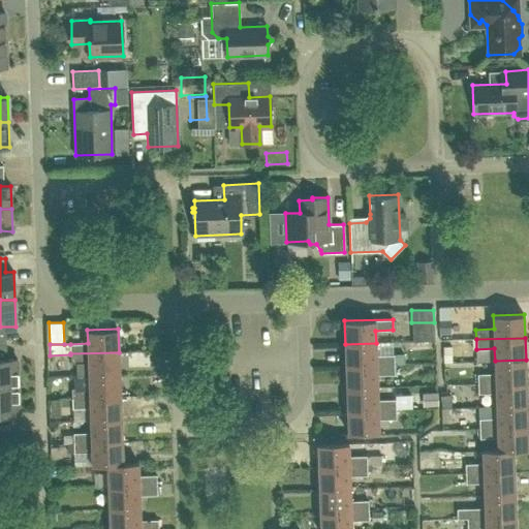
[(394,354),(376,355),(376,343),(345,344),(346,366),(395,365),(394,354)]
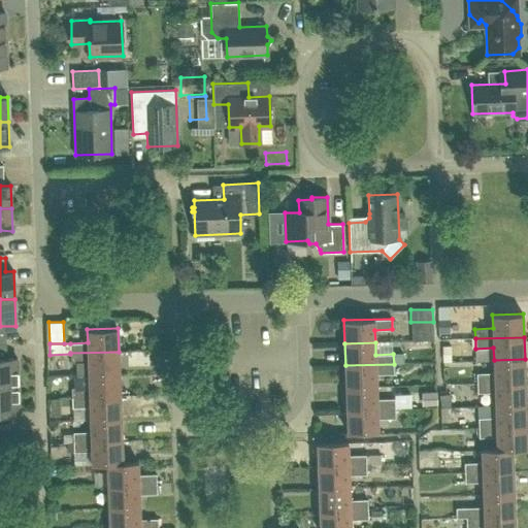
[(89,374),(120,373),(119,352),(70,353),(70,354),(70,363),(76,363),(76,375),(89,374)]
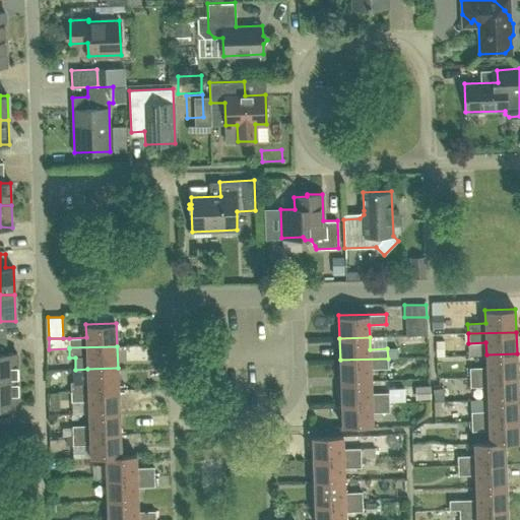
[(0,380),(17,380),(16,352),(0,352),(0,380)]
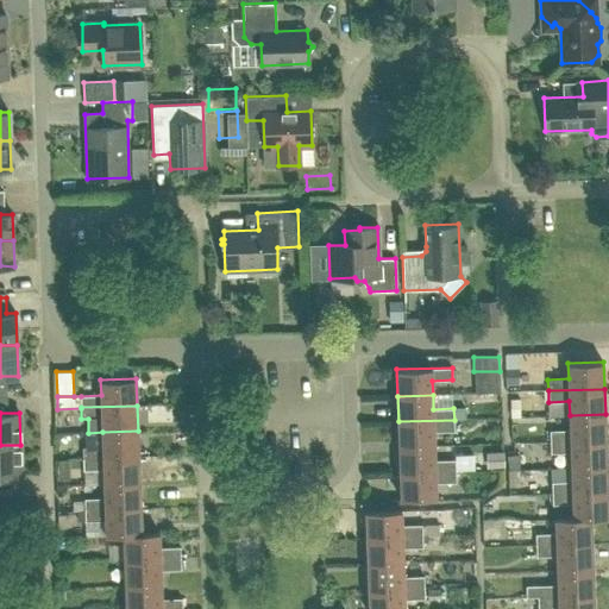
[(570,429),(550,431),(550,441),(606,440),(606,414),(570,415),(570,429)]
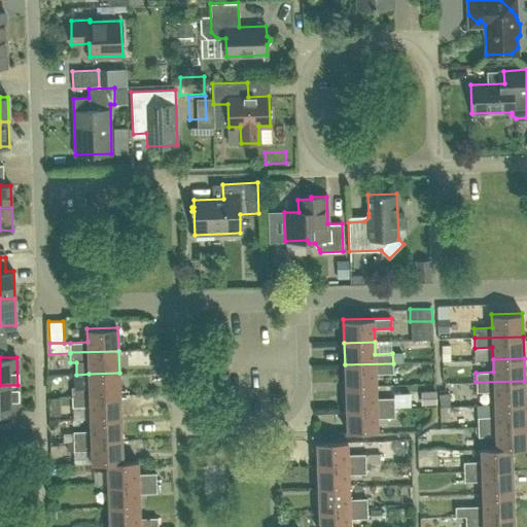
[(376,374),(393,373),(393,363),(345,364),(345,387),(376,386),(376,374)]
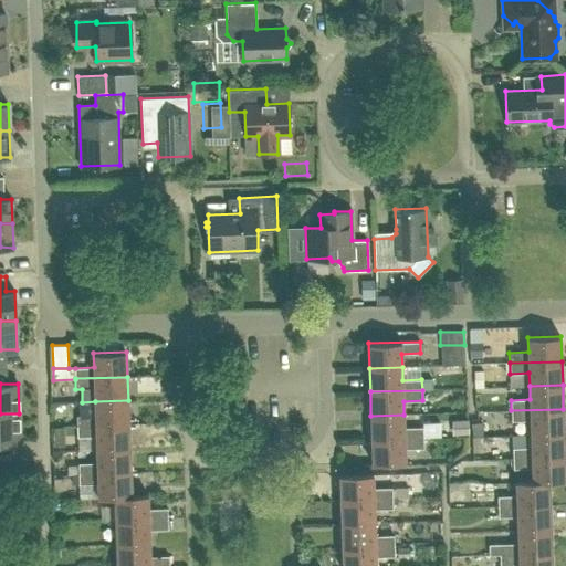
[(95,415),(76,416),(77,426),(129,425),(128,400),(95,401),(95,415)]
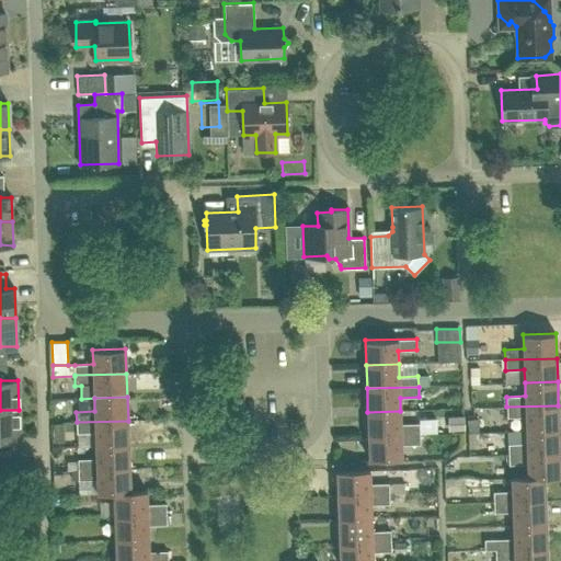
[(507,418),(526,416),(526,430),(559,428),(558,405),(506,407),(507,418)]
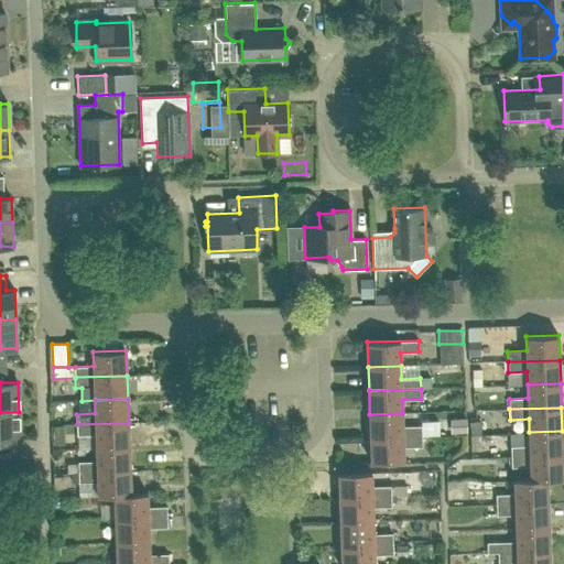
[(0,412),(0,442),(20,441),(19,412),(0,412)]
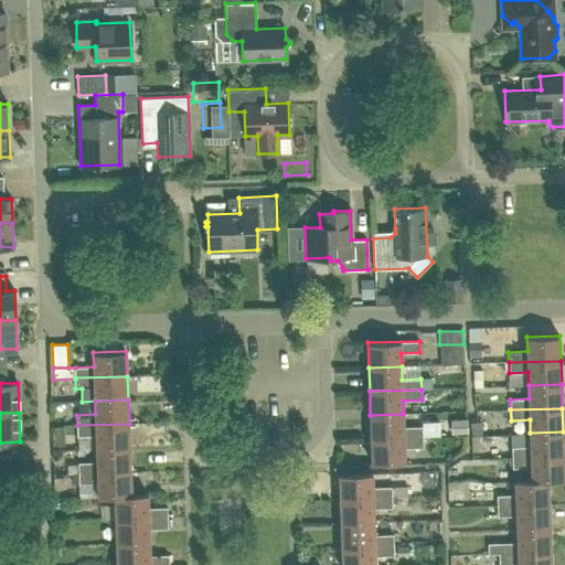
[(423,426),(404,427),(403,414),(370,415),(371,438),(423,436),(423,426)]
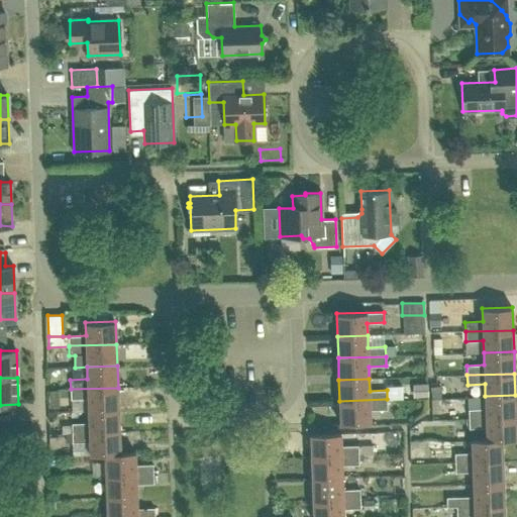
[(71,399),(88,398),(89,410),(119,409),(118,388),(71,389),(71,399)]
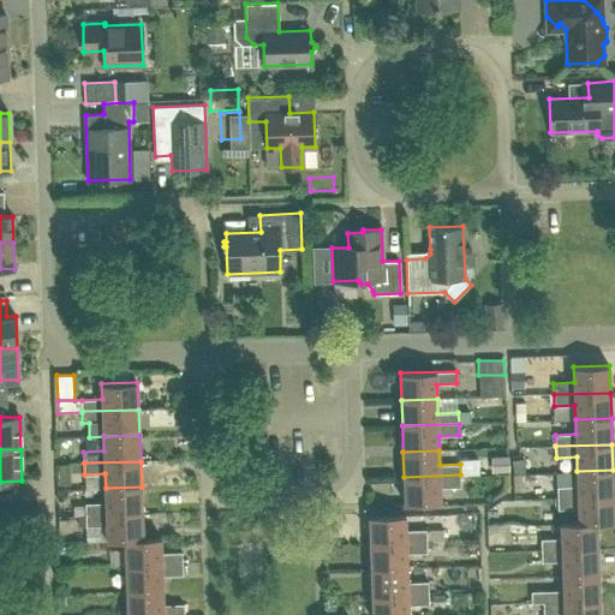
[(578,485),(557,487),(557,497),(614,496),(613,470),(577,471),(578,485)]
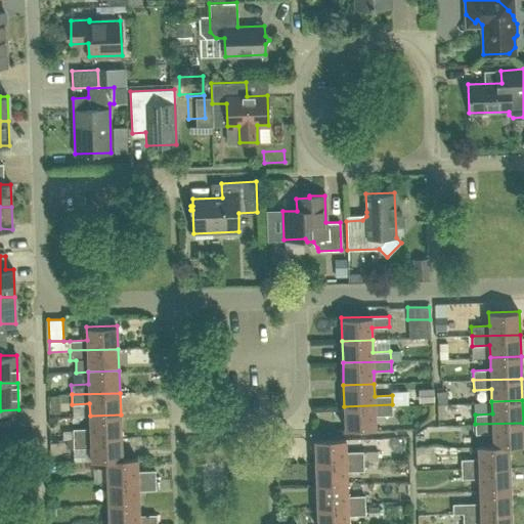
[(375,416),(392,415),(392,404),(344,406),(345,430),(376,429),(375,416)]
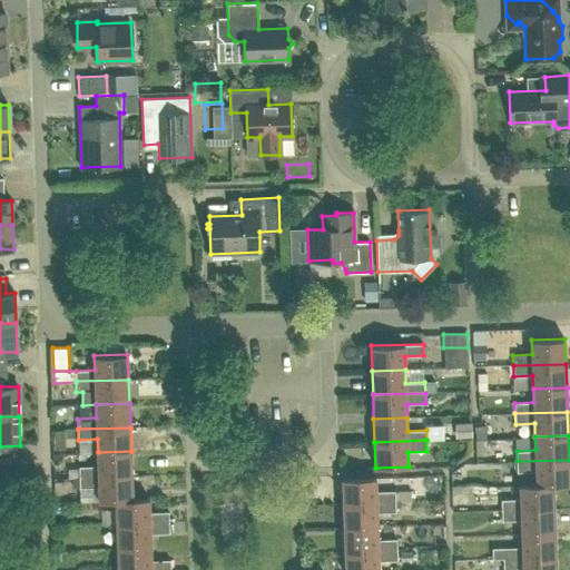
[(98,465),(79,467),(79,478),(131,475),(131,451),(98,452),(98,465)]
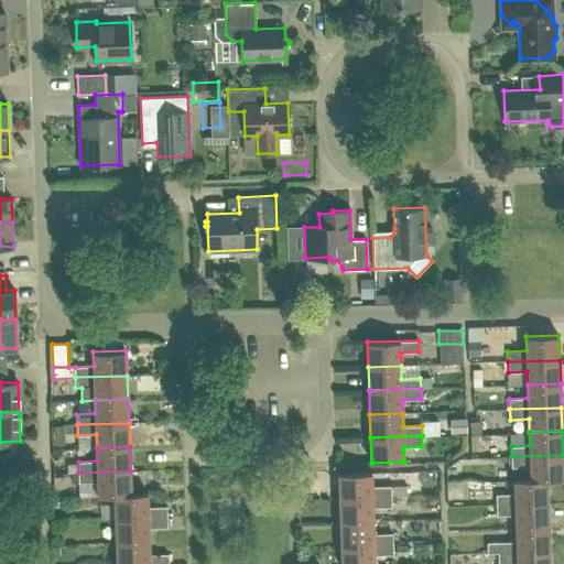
[(511,456),(511,467),(530,467),(531,479),(548,479),(548,480),(563,479),(563,455),(511,456)]
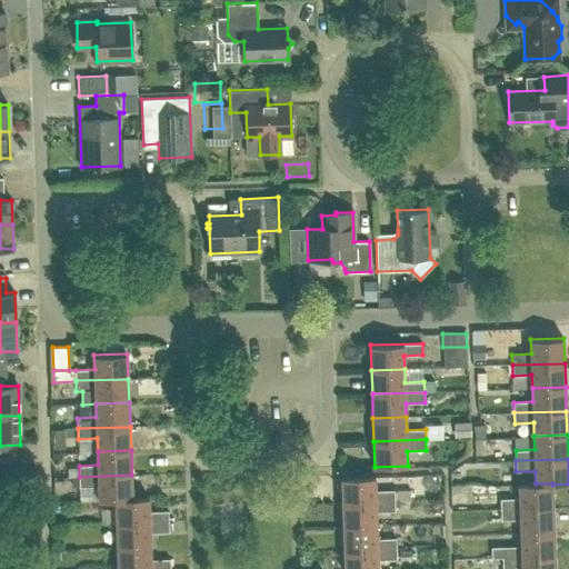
[(79,477),(80,487),(99,487),(99,501),(116,500),(116,499),(132,498),(131,475),(79,477)]
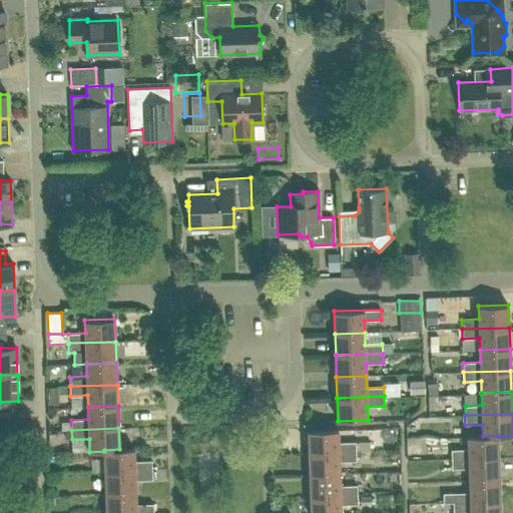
[(339,442),(338,430),(308,431),(309,453),(356,452),(356,442),(339,442)]
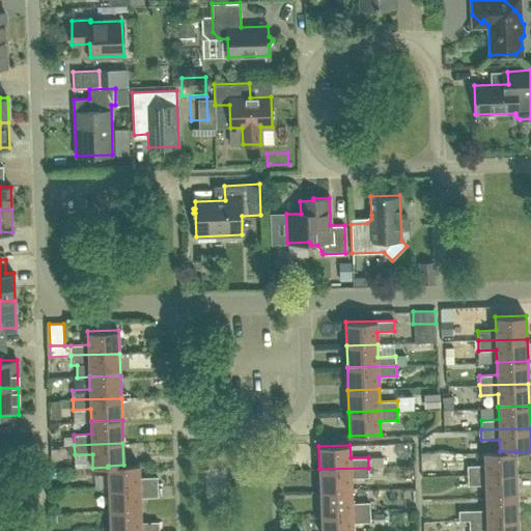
[(484,465),(467,466),(467,475),(515,473),(515,452),(515,451),(500,451),(484,451),(484,465)]
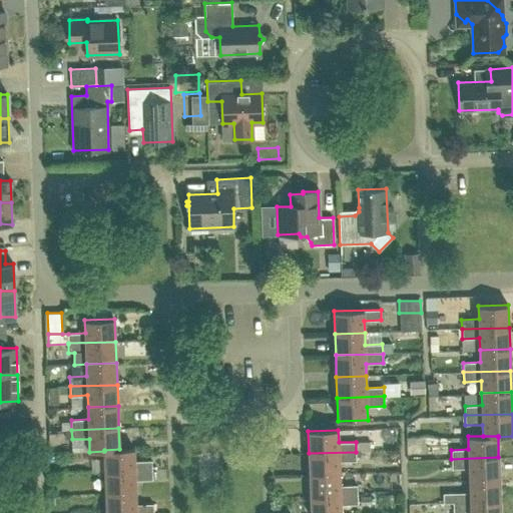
[(152,470),(151,460),(134,461),(134,448),(119,449),(104,450),(104,451),(105,471),(152,470)]
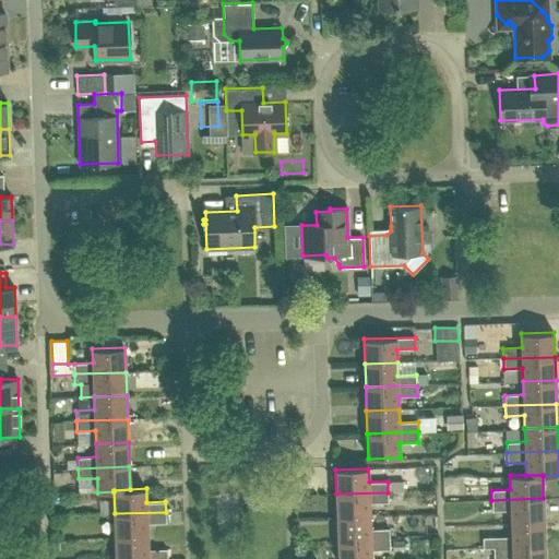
[(369,503),(388,502),(388,492),(336,494),(337,518),(370,516),(369,503)]
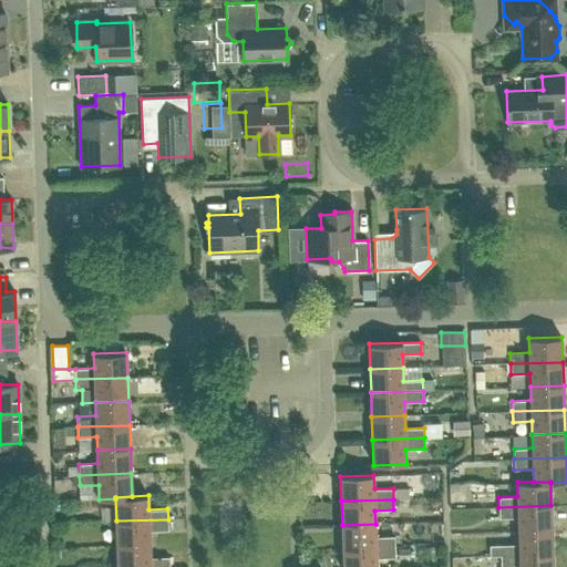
[(500,518),(518,517),(518,531),(552,529),(550,505),(498,507),(500,518)]
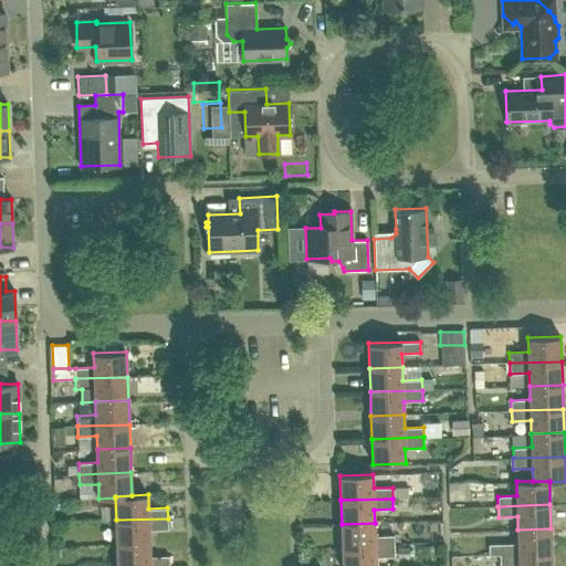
[(149,530),(168,528),(168,519),(116,520),(116,544),(150,543),(149,530)]
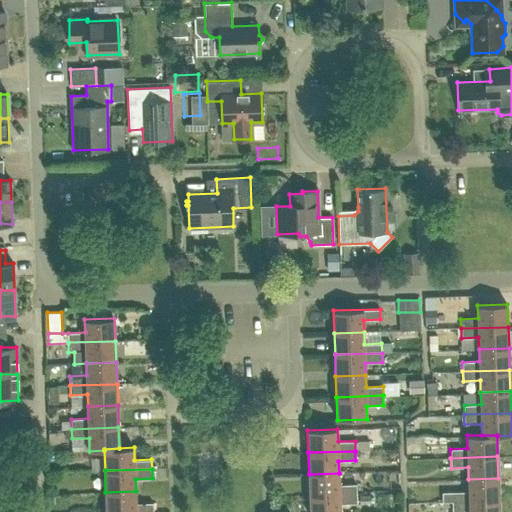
[(356,484),(339,485),(339,473),(309,474),(310,495),(357,493),(356,484)]
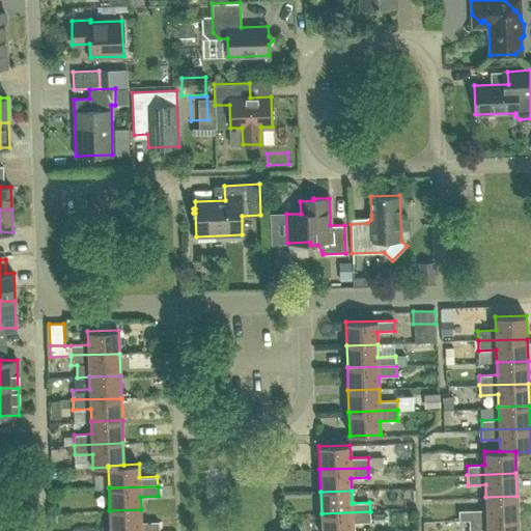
[(485,497),(486,509),(458,510),(458,521),(469,520),(518,518),(516,496),(485,497)]
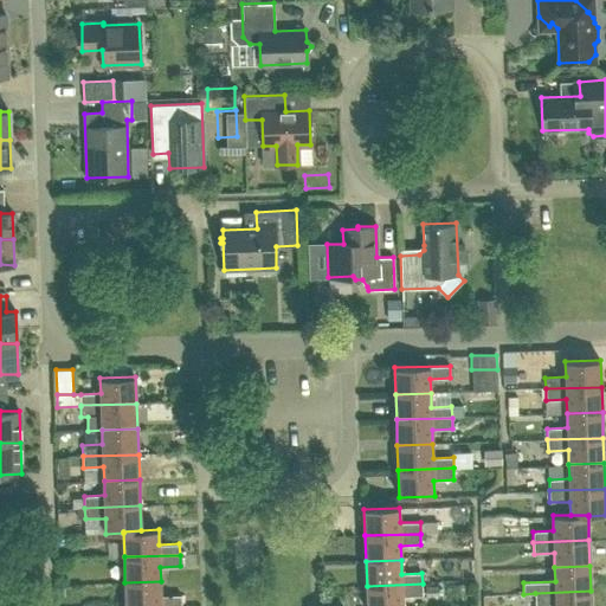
[(181,594),(161,595),(161,581),(124,582),(126,605),(173,605),(181,605),(181,594)]
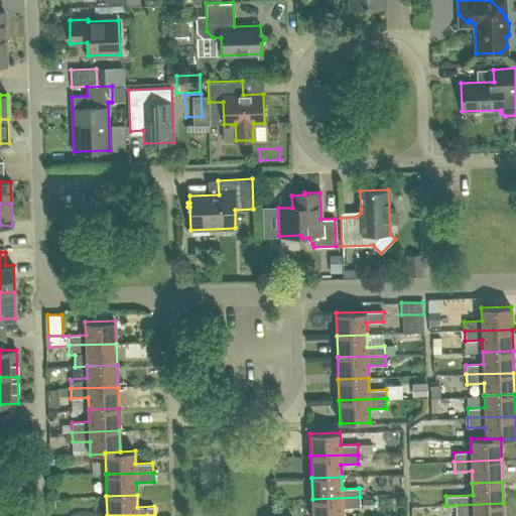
[(343,515),(343,508),(360,507),(360,497),(312,499),(312,515),(343,515)]
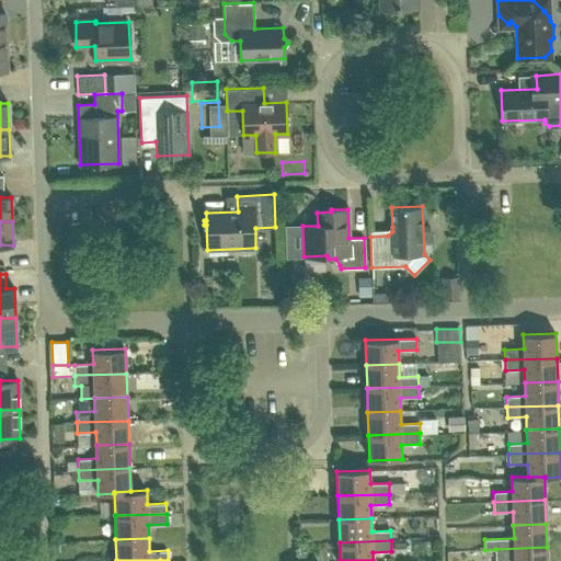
[(514,560),(547,560),(547,547),(495,549),(495,560),(514,559),(514,560)]
